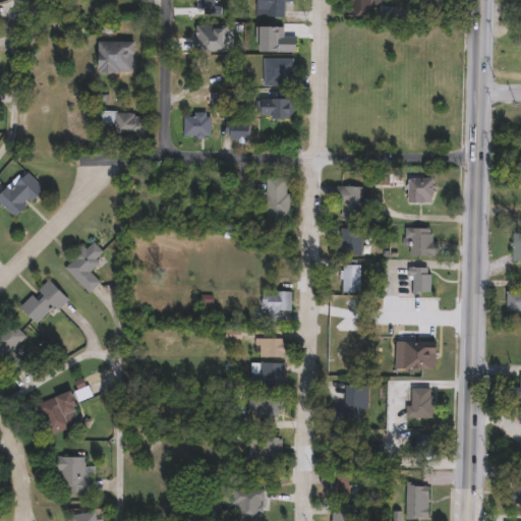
[(285,0),(285,15),(262,15),(262,0),(285,0)]
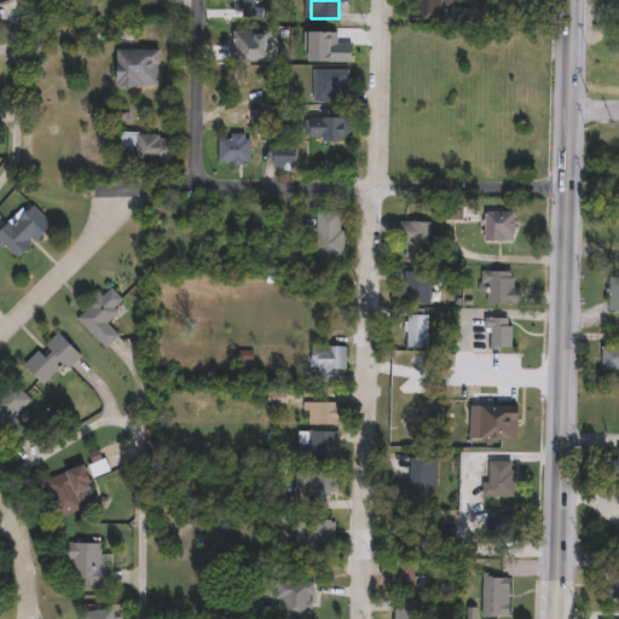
[(439,0),(439,22),(417,21),(417,0),(439,0)]
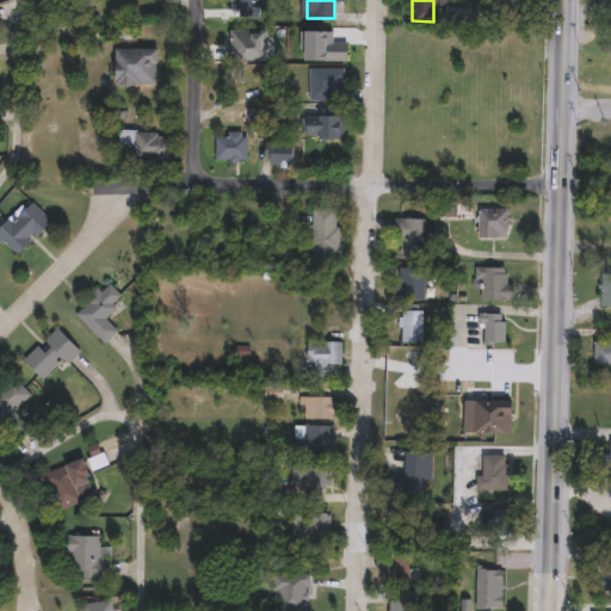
[(158,48),(158,85),(116,85),(116,48),(158,48)]
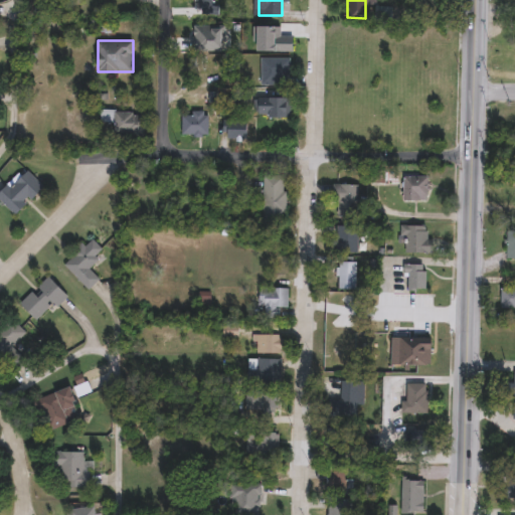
[(287,57),(287,83),(262,83),(262,57),(287,57)]
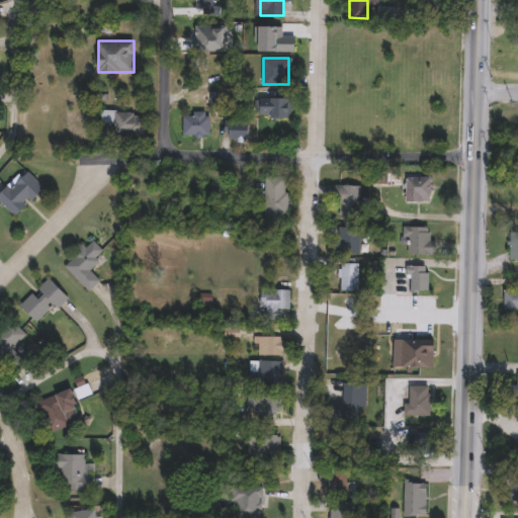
[(146,137),(115,137),(115,112),(146,112),(146,137)]
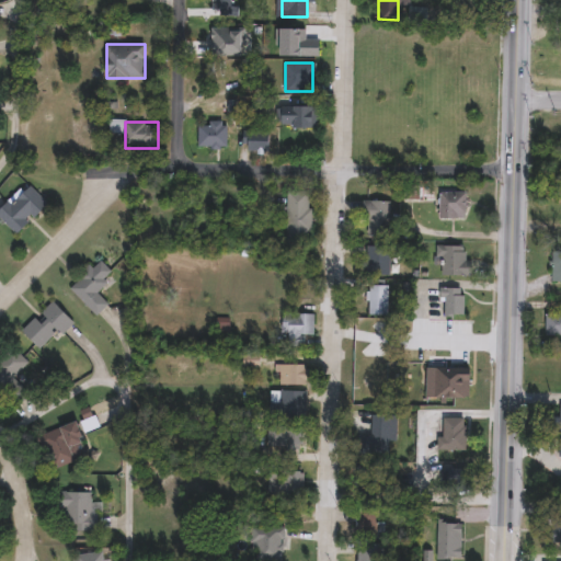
[(197,147),(197,123),(226,123),(226,147),(197,147)]
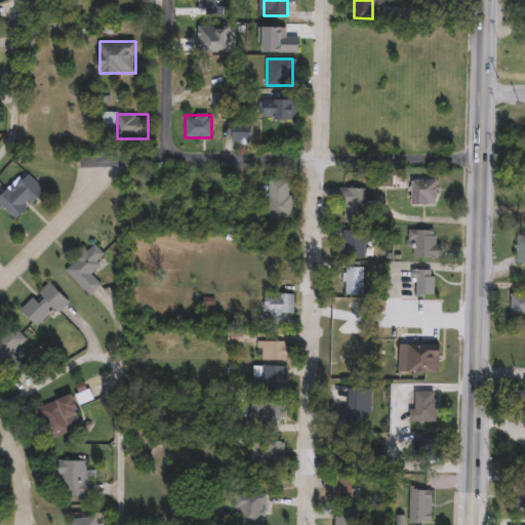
[(293,119),(293,142),(267,142),(267,119),(293,119)]
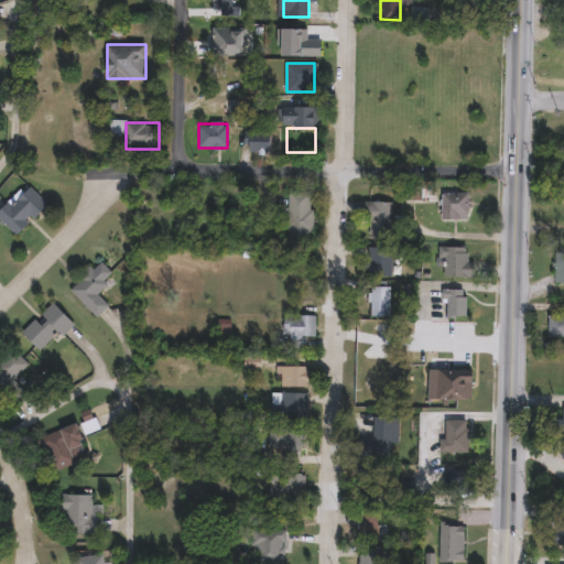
[(249,151),(249,129),(273,129),(273,151),(249,151)]
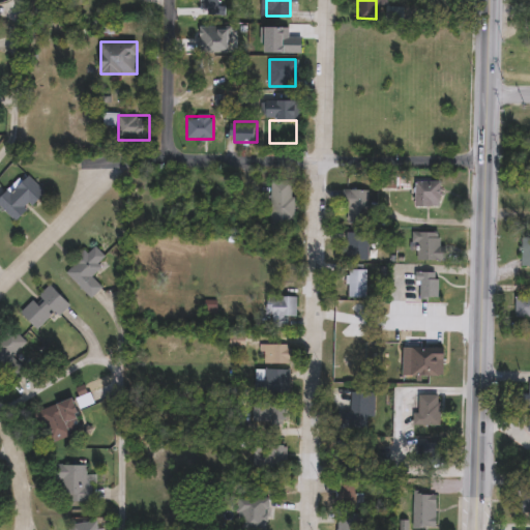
[(16,222),(0,206),(0,198),(25,173),(45,193),(16,222)]
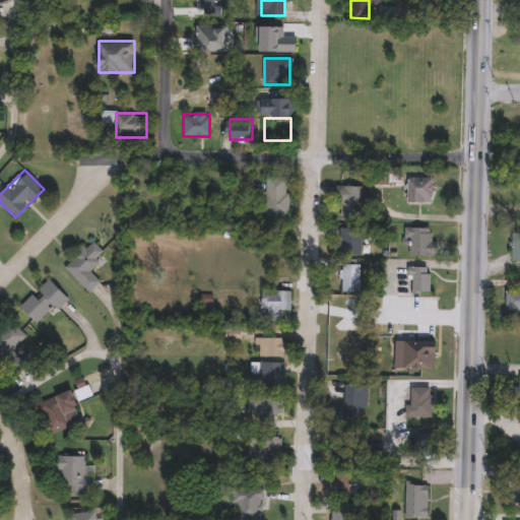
[(287,177),(287,222),(265,222),(265,177),(287,177)]
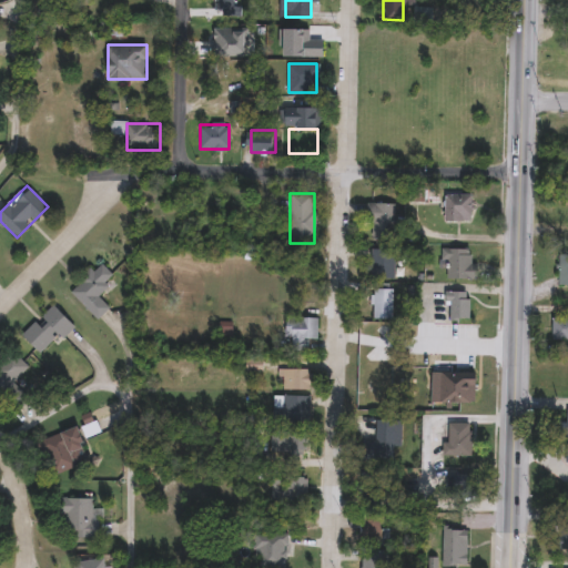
[(444,194),(472,194),(472,221),(444,221),(444,194)]
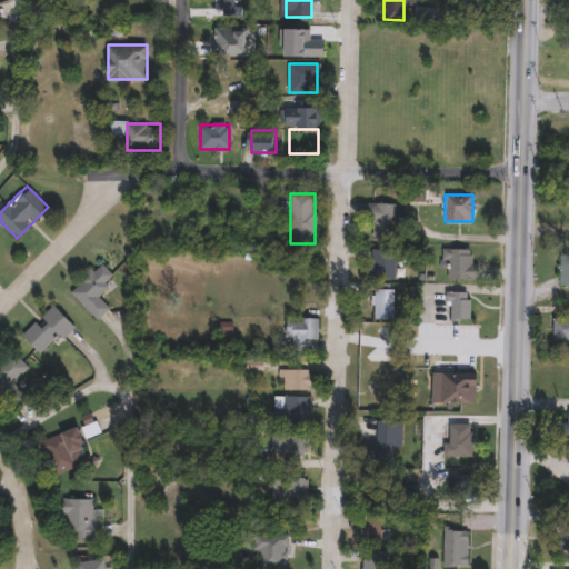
[(395,239),(369,239),(369,203),(396,203),(395,239)]
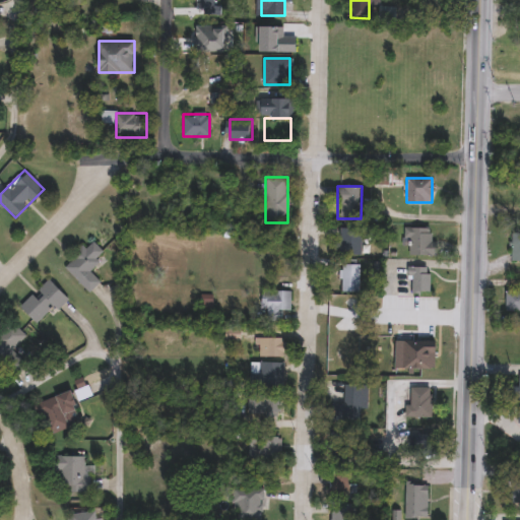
[(362,228),(362,254),(339,254),(339,228),(362,228)]
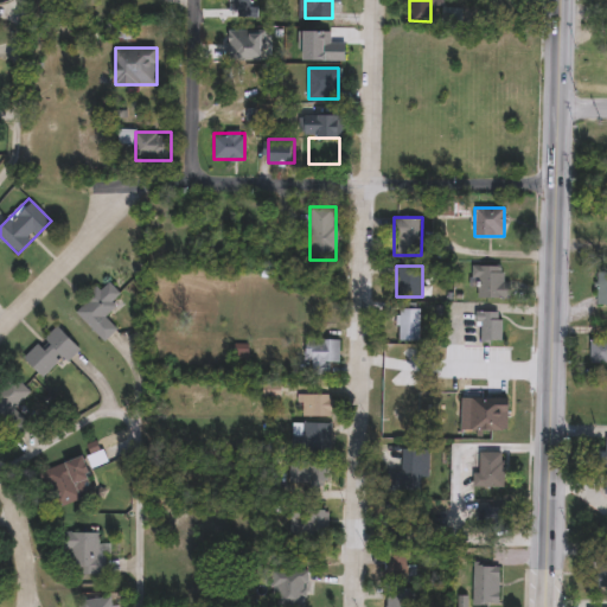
[(504,282),(512,282),(512,298),(473,298),(473,266),(504,266),(504,282)]
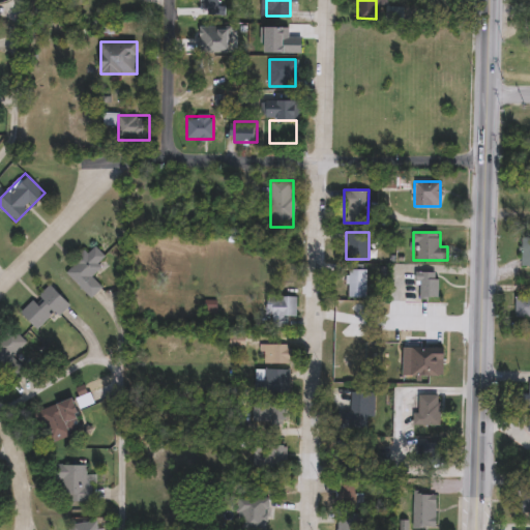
[(90,275),(101,287),(90,298),(65,272),(94,244),(108,259),(90,275)]
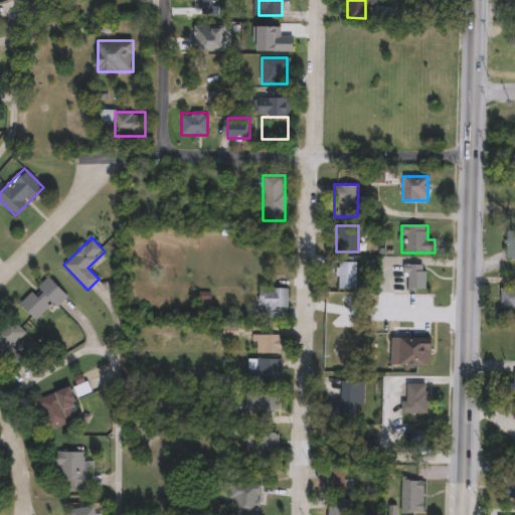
[(355,262),(355,290),(338,290),(338,262),(355,262)]
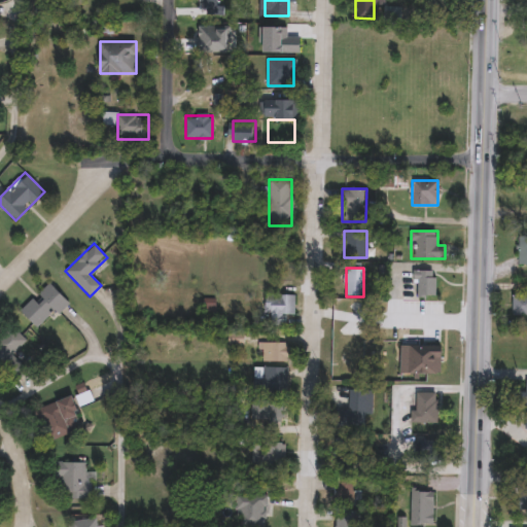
[(414,296),(414,270),(436,270),(436,296),(414,296)]
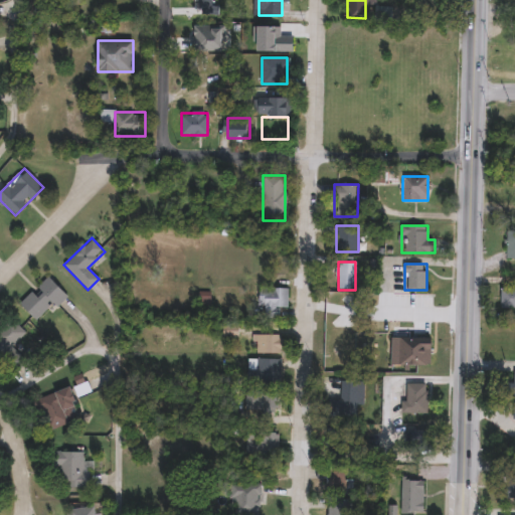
[(20,304),(48,276),(67,296),(56,307),(52,304),(36,320),(20,304)]
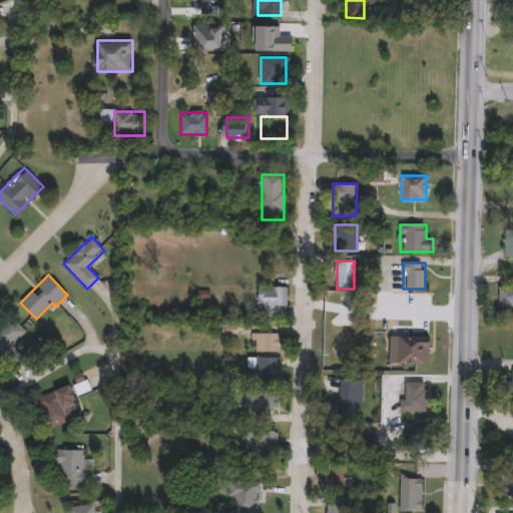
[(258,305),(258,287),(287,287),(287,307),(279,307),(279,317),(264,317),(264,305),(258,305)]
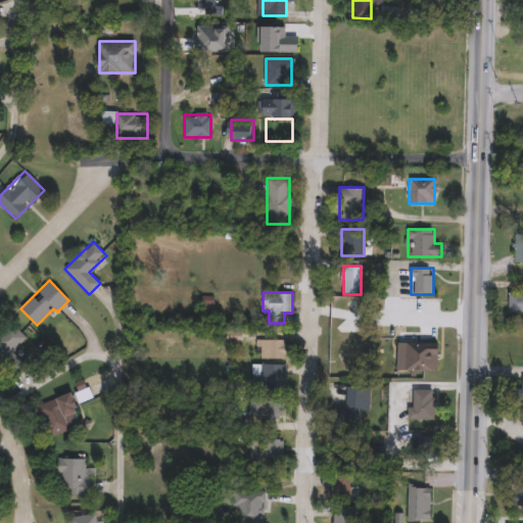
[(522,315),(511,315),(511,294),(522,294),(522,315)]
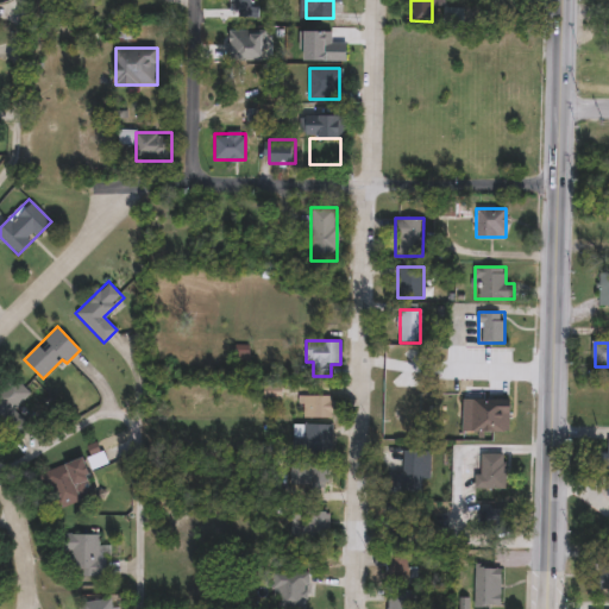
[(0,389),(13,376),(30,393),(14,409),(32,428),(20,440),(0,420),(0,389)]
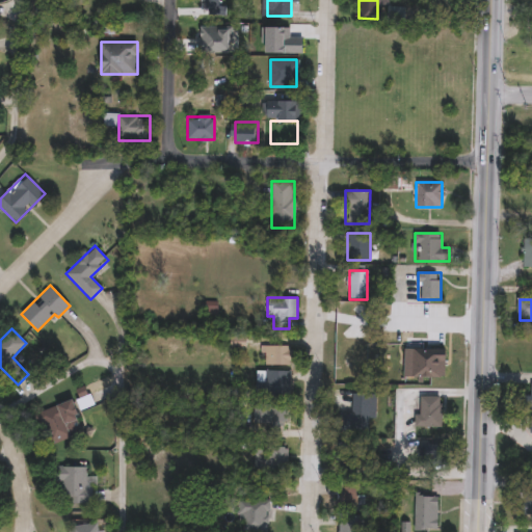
[(291,345),(291,366),(264,366),(264,345),(291,345)]
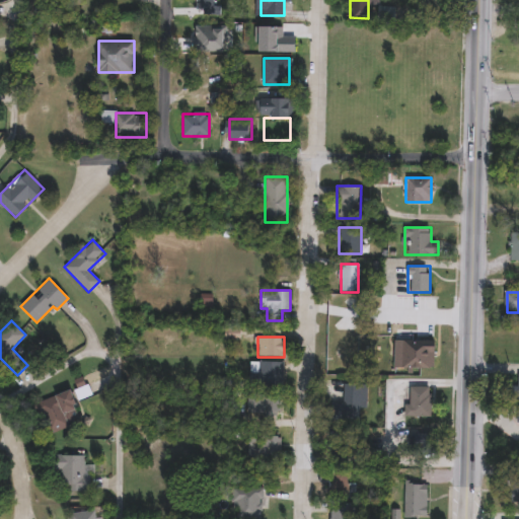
[(398,367),(399,341),(434,342),(433,369),(398,367)]
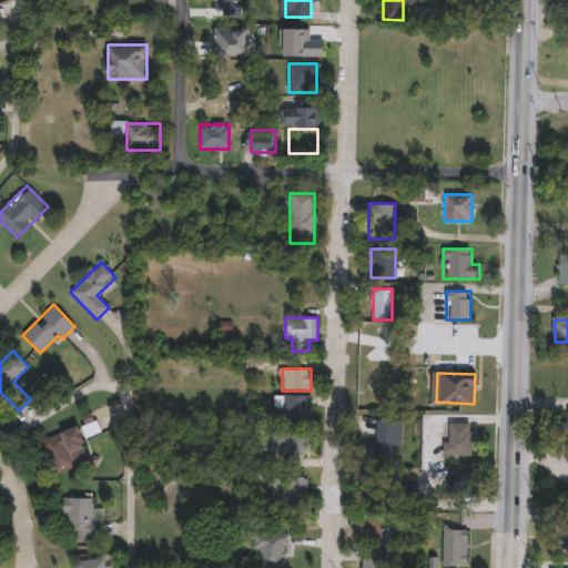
[(275,405),(282,405),(282,396),(310,396),(310,419),(275,419),(275,405)]
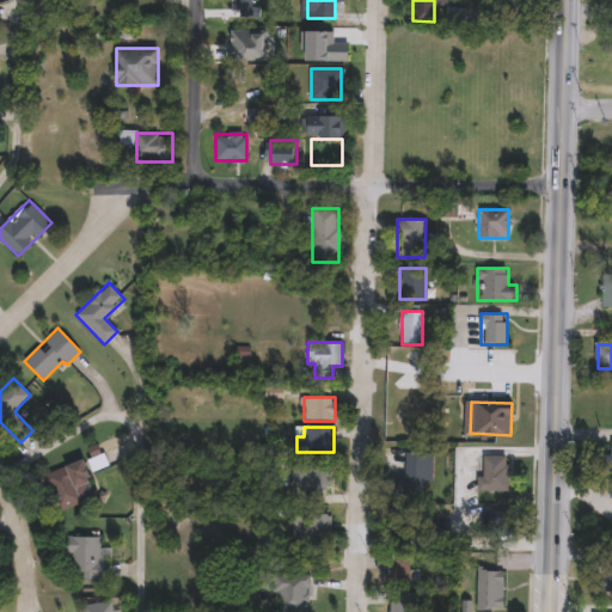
[(390,475),(405,475),(405,453),(424,453),(424,495),(390,495),(390,475)]
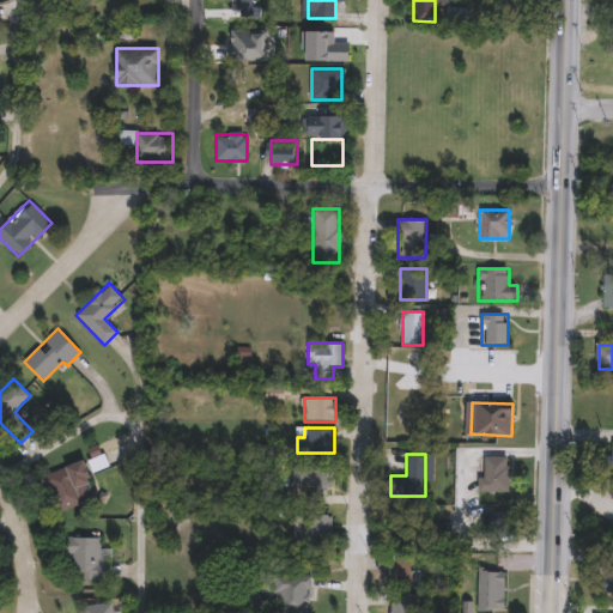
[(508,491),(478,491),(478,477),(483,477),(483,456),(508,456),(508,491)]
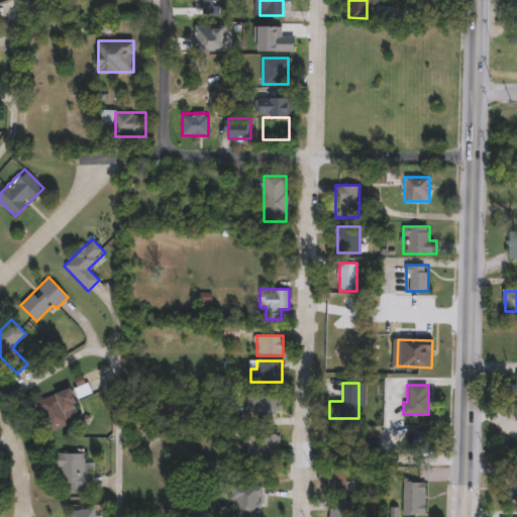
[(46,431),(38,401),(71,393),(79,422),(46,431)]
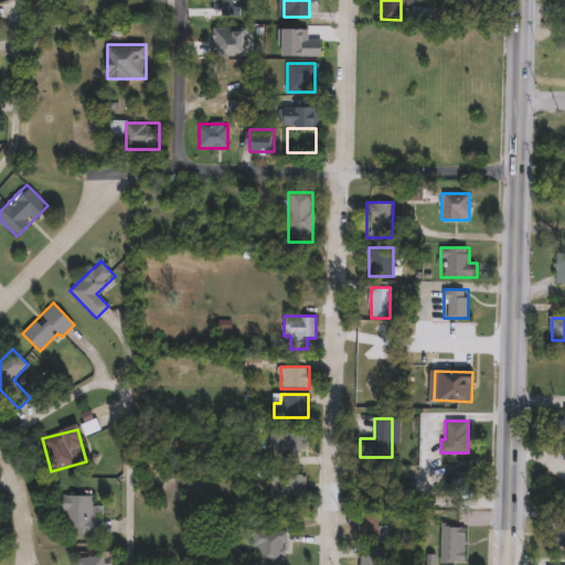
[(305,430),(305,450),(269,450),(269,430),(305,430)]
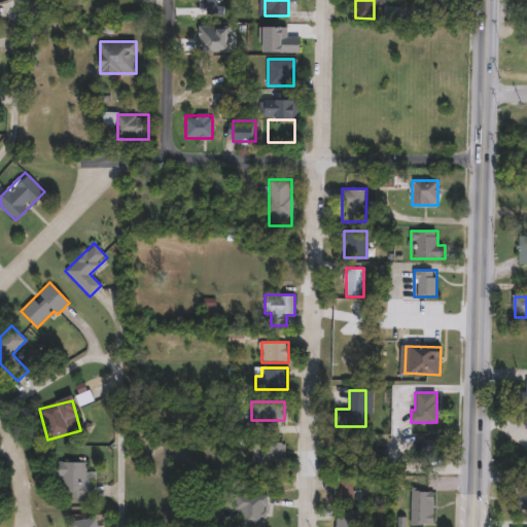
[(336,438),(353,438),(353,473),(336,473),(336,438)]
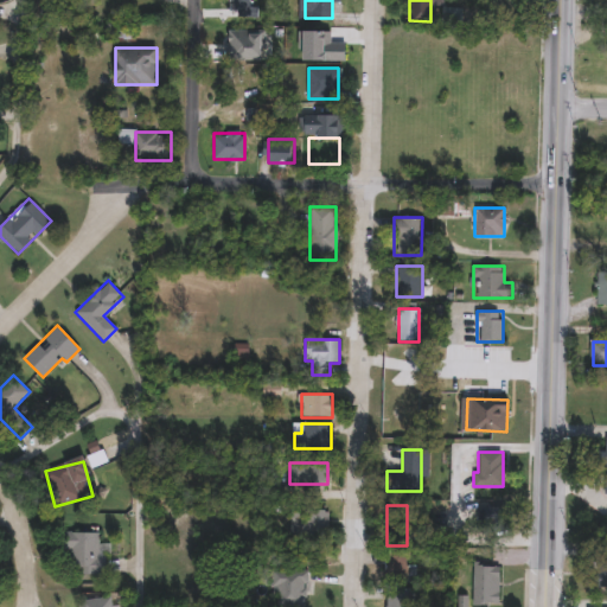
[(477,531),(478,505),(510,505),(510,532),(477,531)]
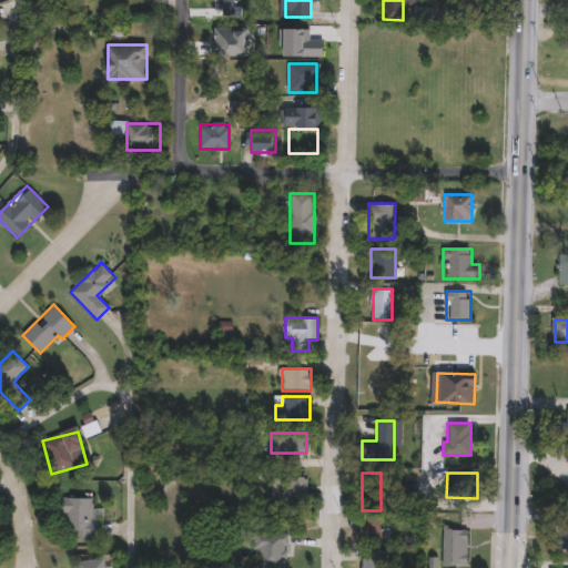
[(303,499),(272,499),(272,479),(303,479),(303,499)]
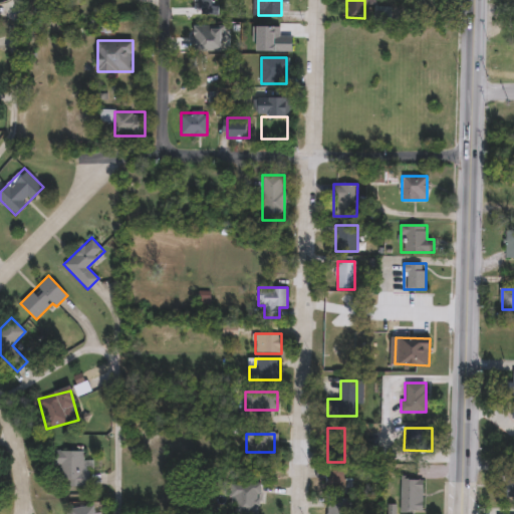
[(88,460),(89,488),(56,489),(55,452),(83,451),(83,460),(88,460)]
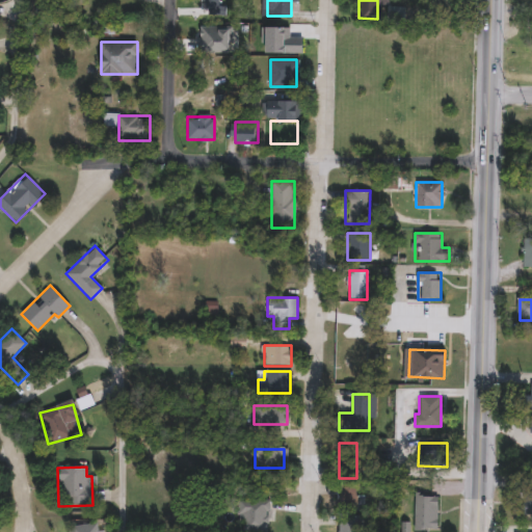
[(357,483),(357,510),(339,510),(339,483),(357,483)]
